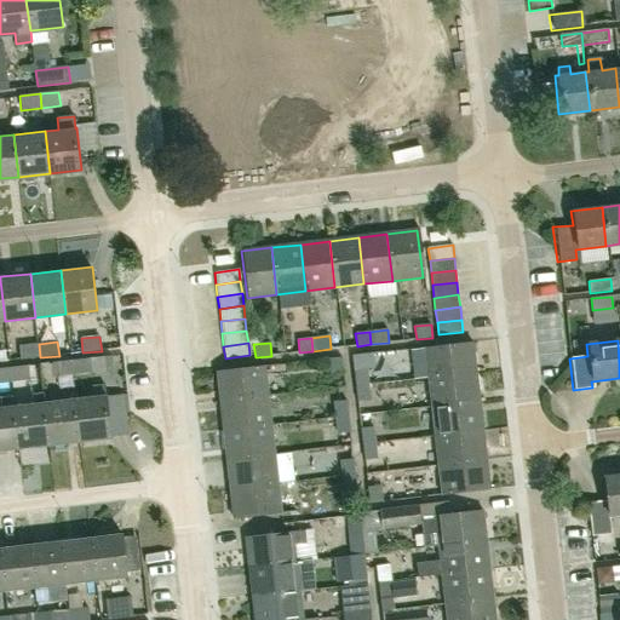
[(40,357),(39,344),(19,346),(21,360),(40,357)]
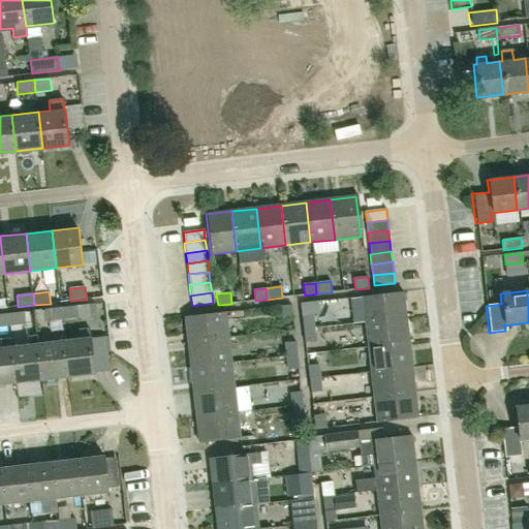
[(364,323),(404,318),(401,293),(361,298),(364,323)]
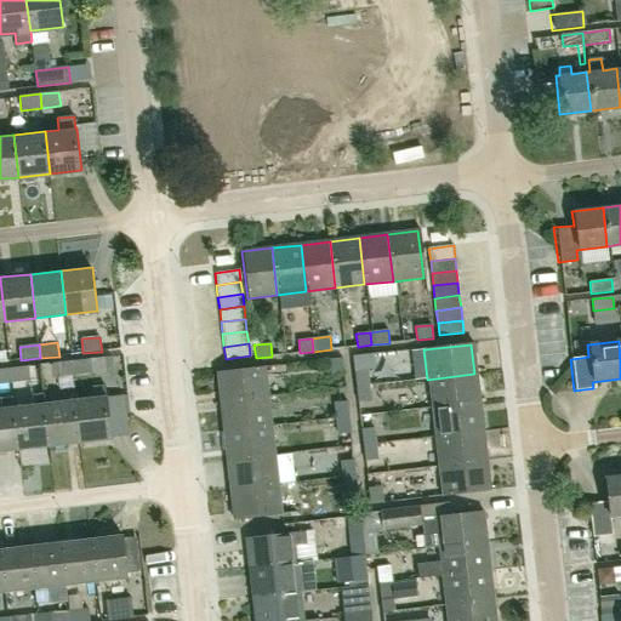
[(331,376),(345,375),(342,358),(330,360),(331,376)]
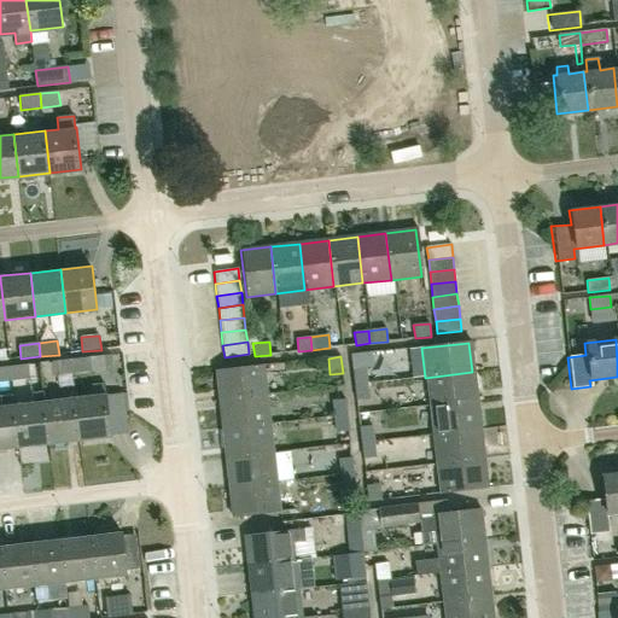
[(73,374),(91,372),(89,357),(70,360),(73,374)]
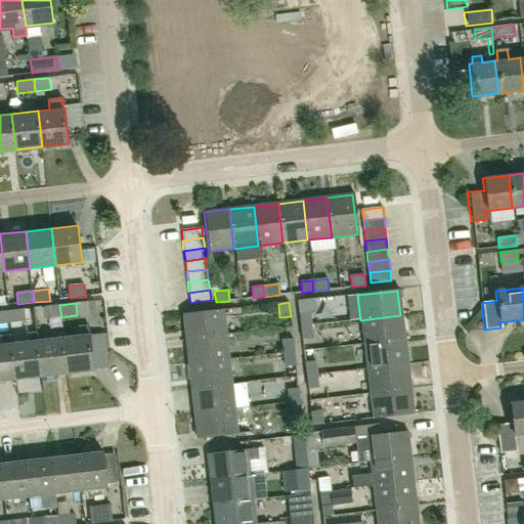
[(61,317),(59,305),(43,307),(44,319),(61,317)]
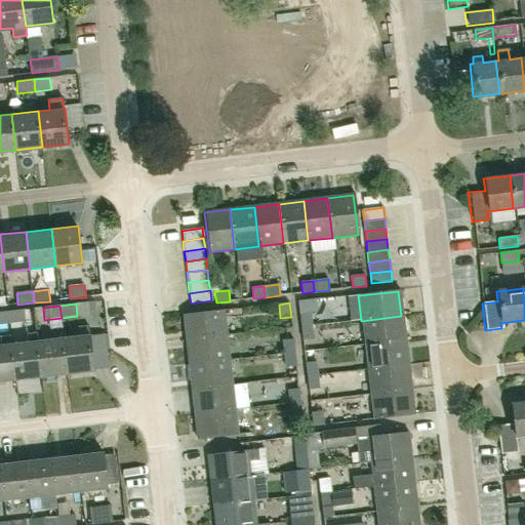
[(10,324),(26,322),(25,310),(8,312),(10,324)]
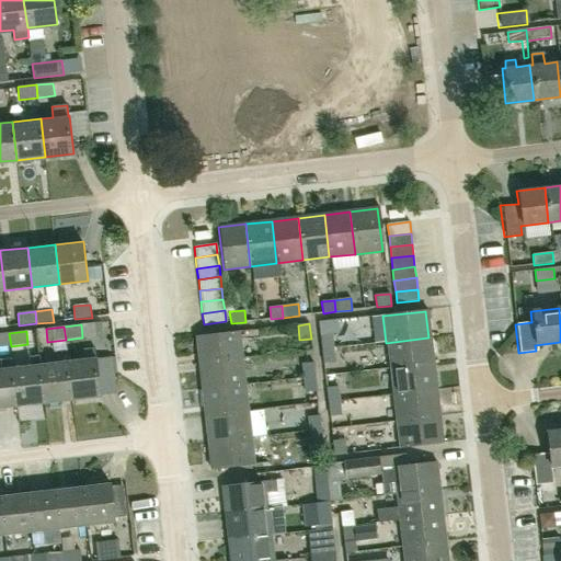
[(198,363),(242,358),(239,331),(195,335),(198,363)]
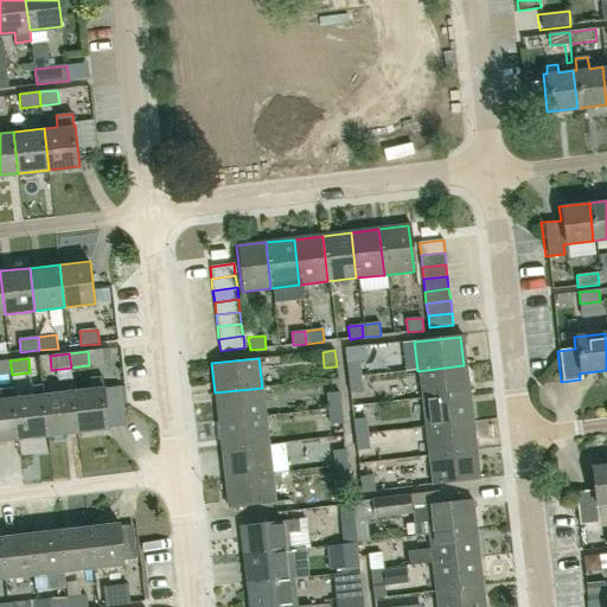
[(0,376),(12,375),(10,360),(0,360),(0,376)]
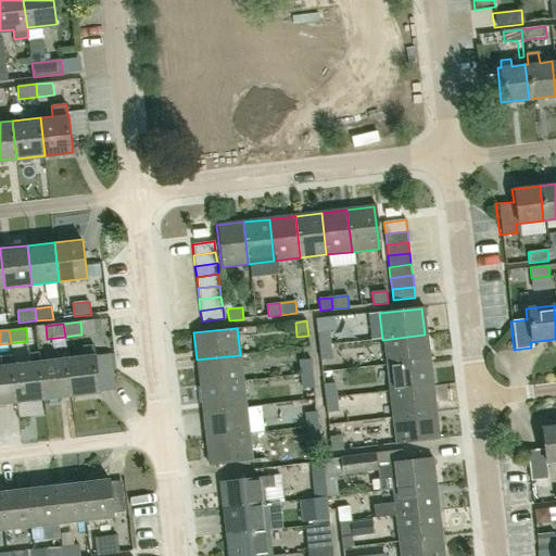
[(319,346),(331,345),(329,331),(317,332),(319,346)]
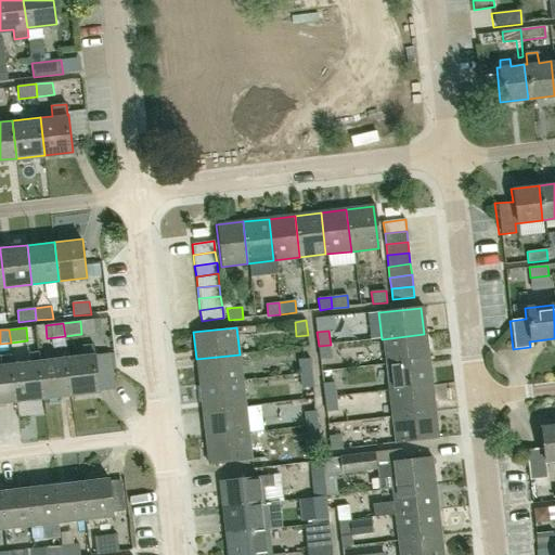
[(424,334),(382,339),(384,365),(426,360),(424,334)]
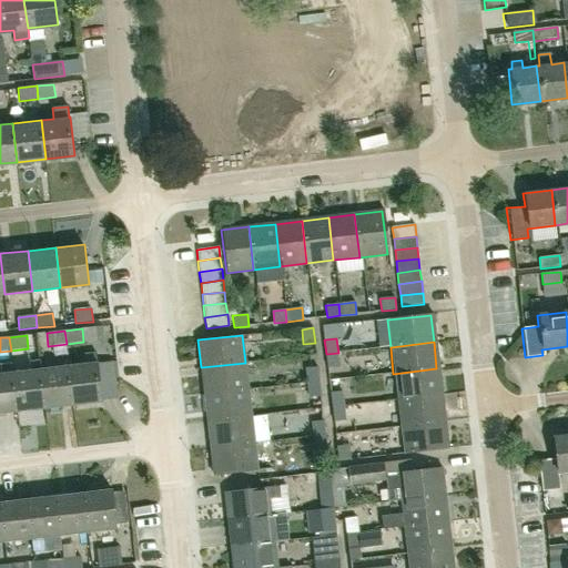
[(73,405),(102,402),(97,352),(85,354),(87,363),(69,365),(73,405)]
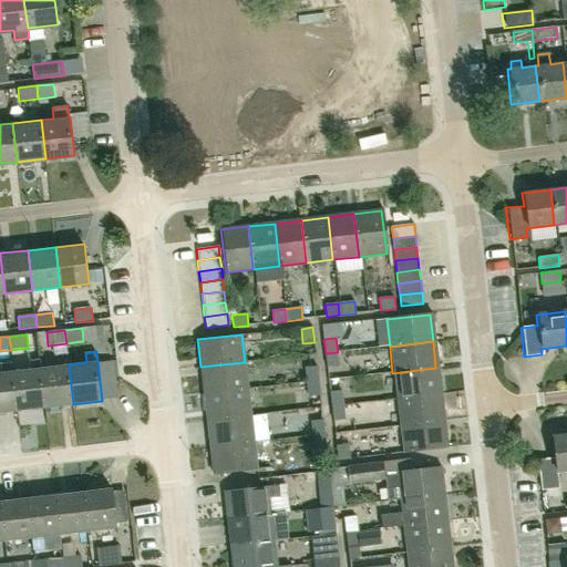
[(338,352),(326,353),(327,368),(339,367),(338,352)]
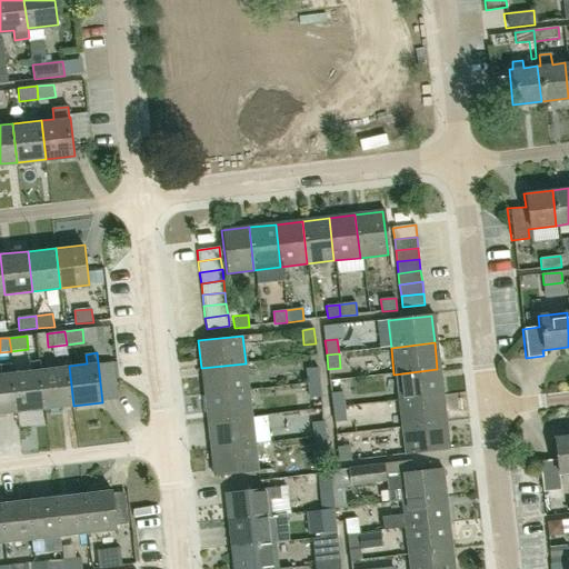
[(29,370),(13,372),(18,411),(46,409),(41,369),(40,369),(39,361),(28,362),(29,370)]
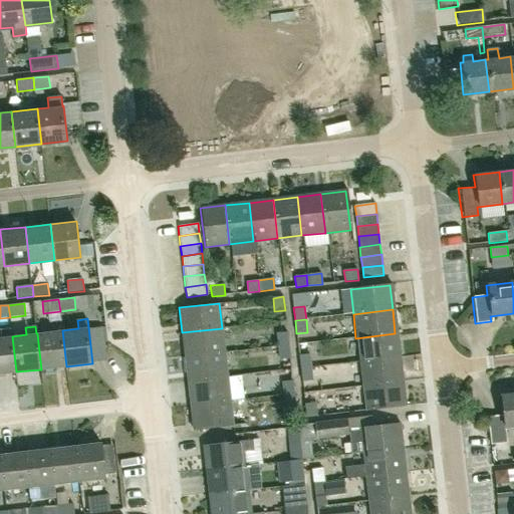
[(0,332),(1,337),(0,337),(0,373),(16,371),(12,336),(10,336),(10,328),(0,329),(0,332)]
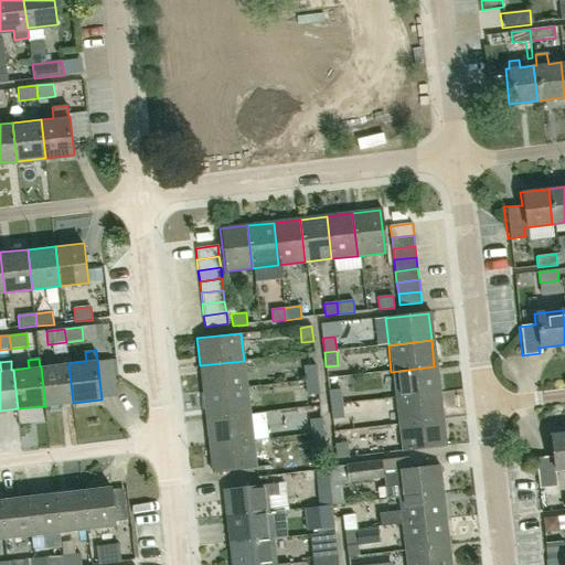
[(244,361),(200,365),(203,393),(247,387),(244,361)]
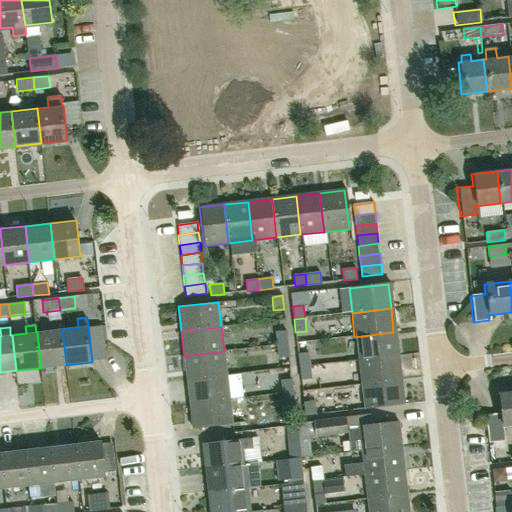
[(62,329),(37,332),(41,368),(66,365),(62,329)]
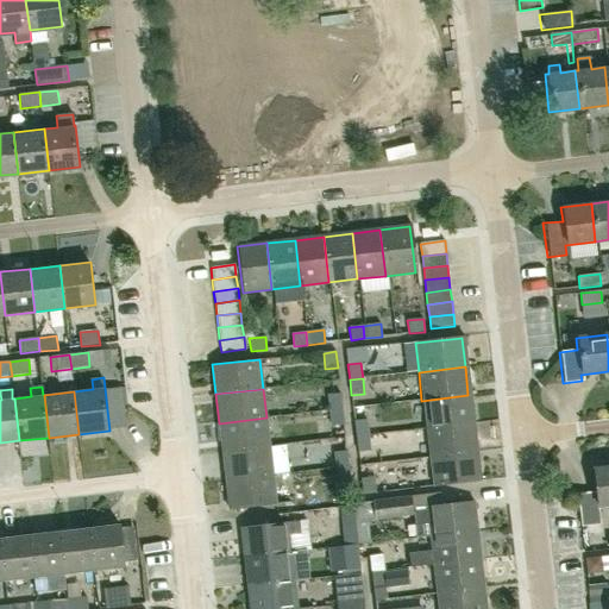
[(330,410),(343,408),(340,394),(328,395),(330,410)]
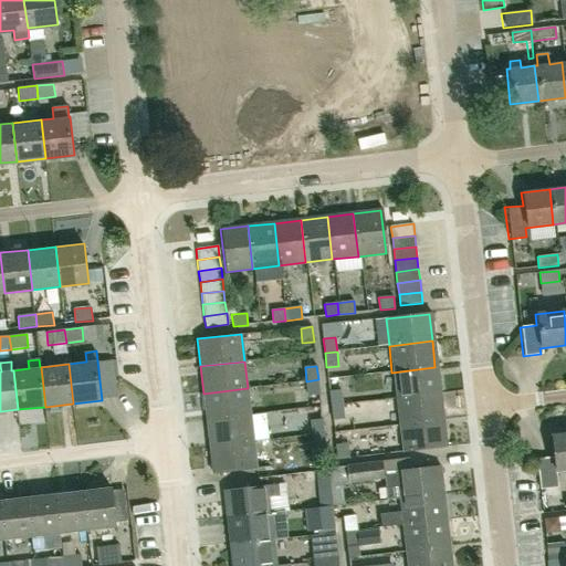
[(435,367),(391,373),(395,399),(438,394),(435,367)]
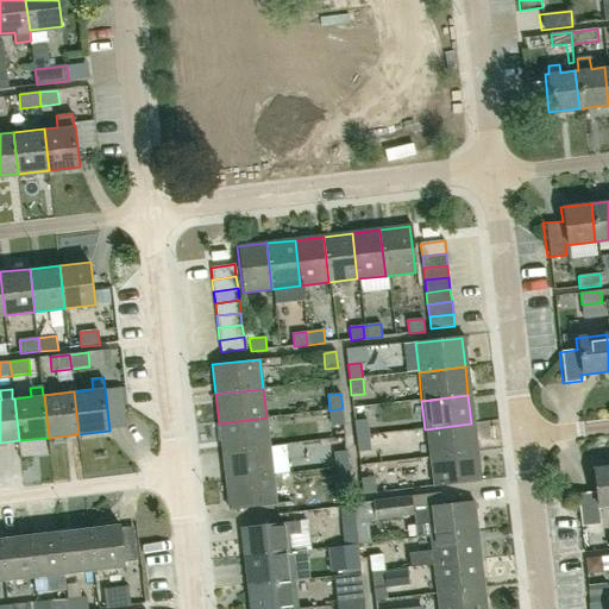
[(343,408),(330,410),(331,426),(344,425),(343,408)]
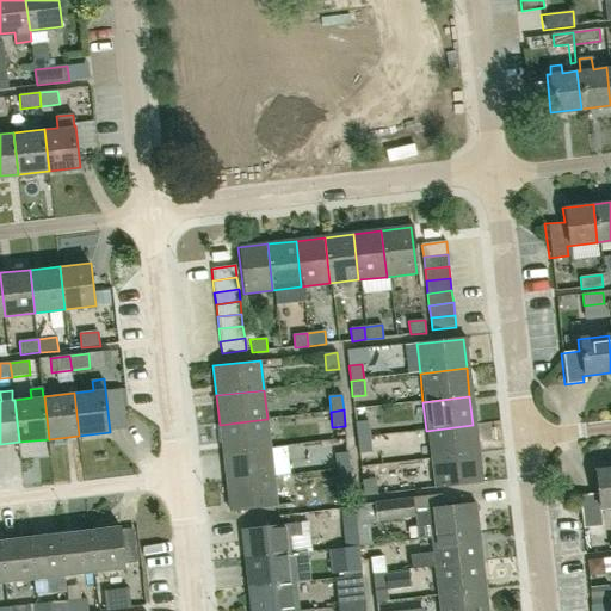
[(267,419),(220,425),(223,454),(270,448),(267,419)]
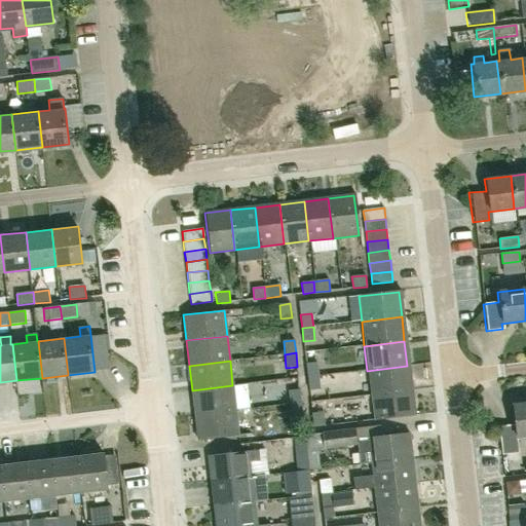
[(307,377),(318,376),(317,363),(306,364),(307,377)]
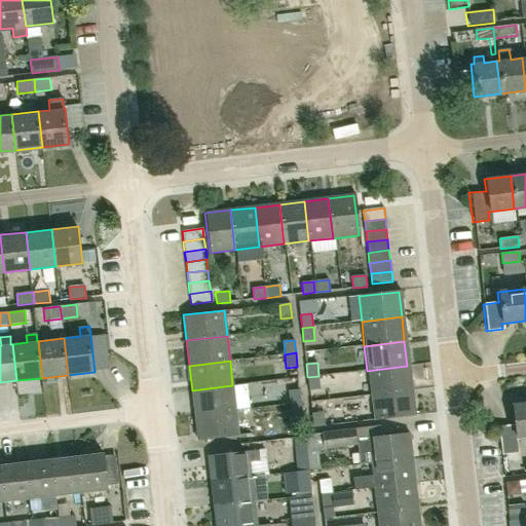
[(407,366),(367,371),(370,396),(410,390),(407,366)]
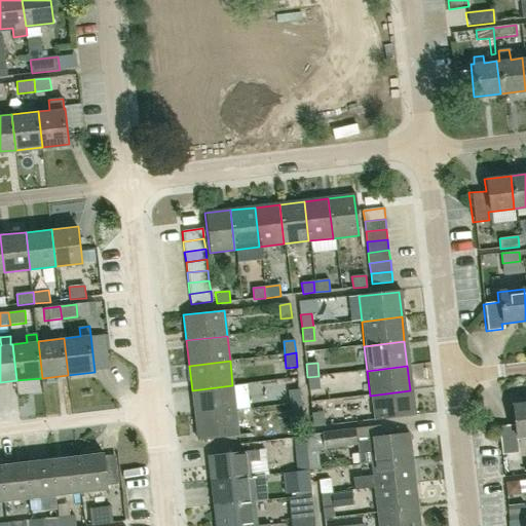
[(318,376),(307,377),(309,390),(321,389),(318,376)]
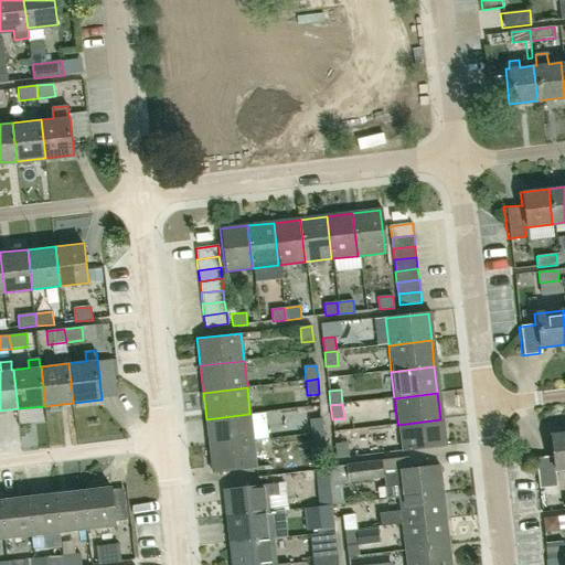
[(249,414),(206,419),(209,446),(253,440),(249,414)]
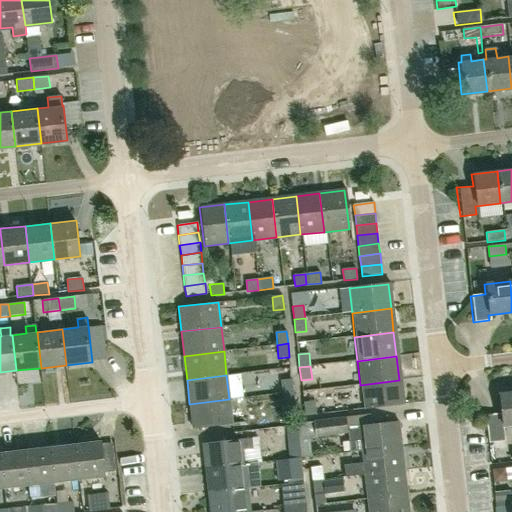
[(282,393),(293,392),(292,379),(281,380),(282,393)]
